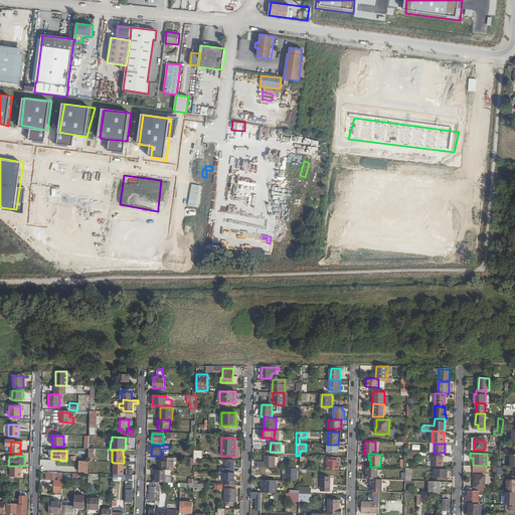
[(258,463),(258,467),(275,468),(276,458),(276,457),(266,456),(266,463),(258,463)]
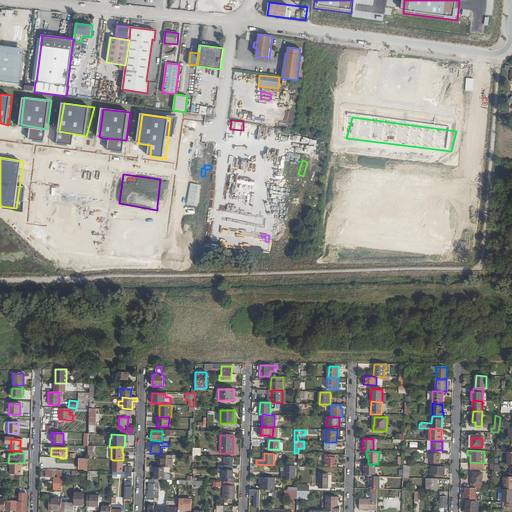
[(441,457),(441,453),(429,453),(429,466),(432,466),(440,466),(440,457),(441,457)]
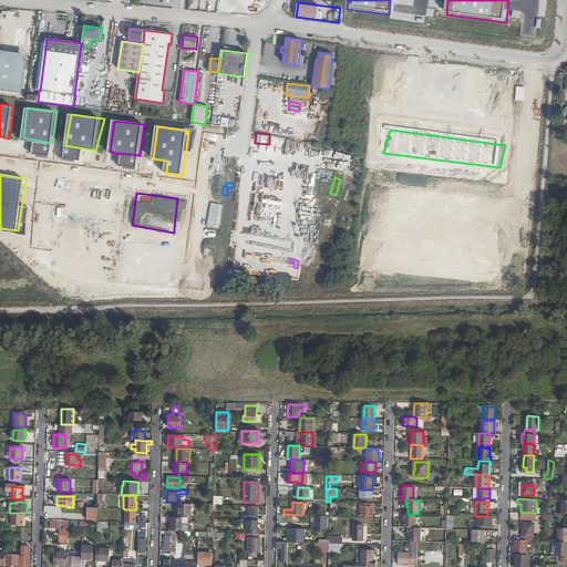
[(359,517),(374,518),(374,512),(372,512),(372,504),(364,503),(364,505),(359,505),(359,517)]
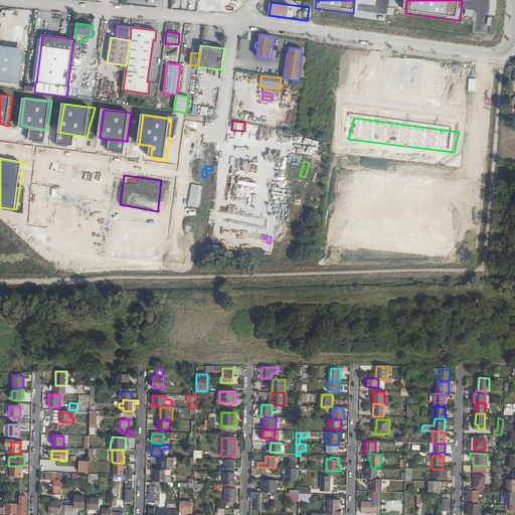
[(162,458),(162,470),(173,471),(174,458),(162,458)]
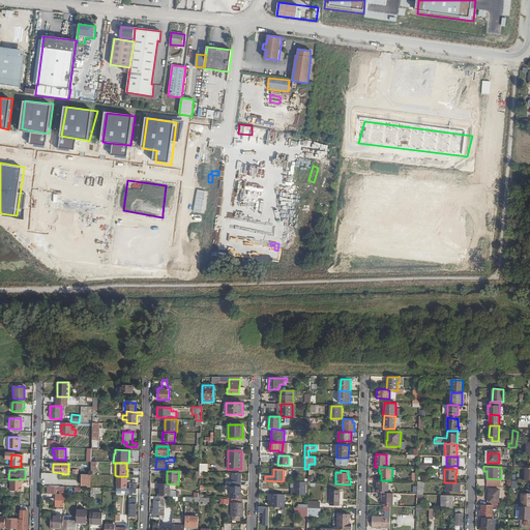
[(231,486),(235,486),(240,486),(240,482),(241,474),(232,474),(232,482),(230,482),(230,486),(231,486)]
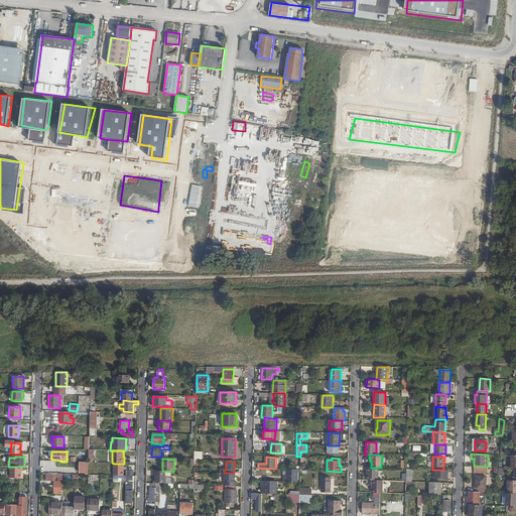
[(114,464),(113,476),(123,476),(124,464),(114,464)]
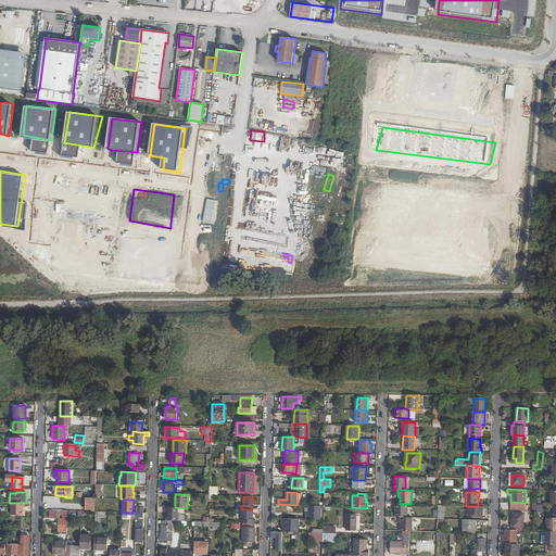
[(24,507),(25,503),(22,503),(11,503),(11,515),(23,516),(23,507),(24,507)]
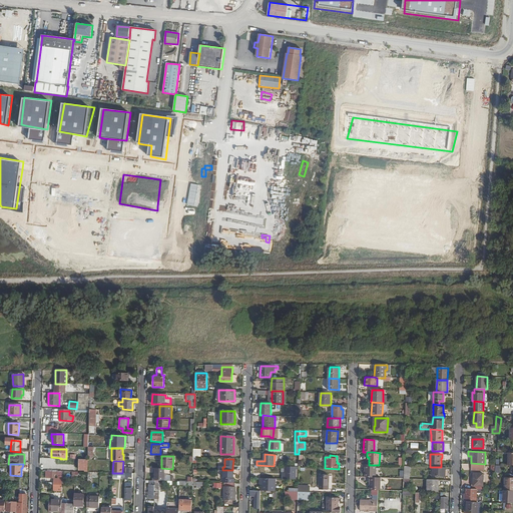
[(365,477),(370,477),(375,477),(375,465),(369,465),(366,465),(366,472),(365,472),(365,477)]
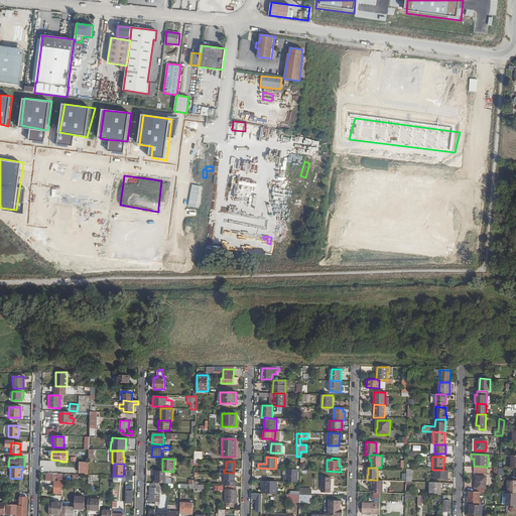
[(287,469),(287,482),(297,482),(298,471),(300,471),(300,470),(287,469)]
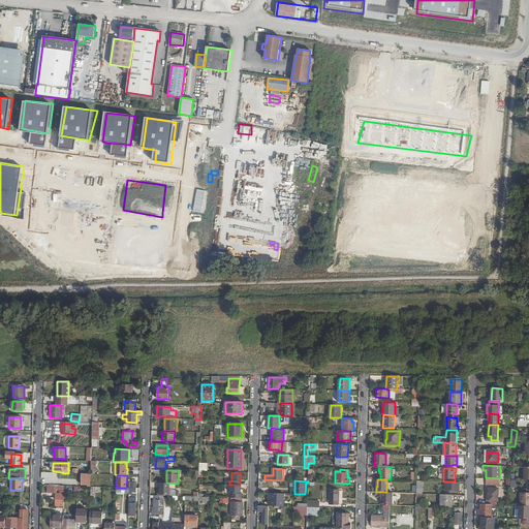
[(459,492),(459,481),(455,481),(446,481),(445,491),(459,492)]
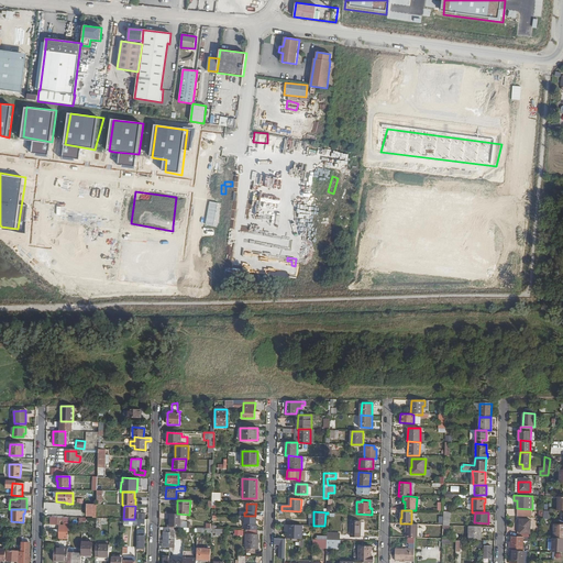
[(170,519),(170,528),(180,528),(180,515),(170,515),(170,519)]
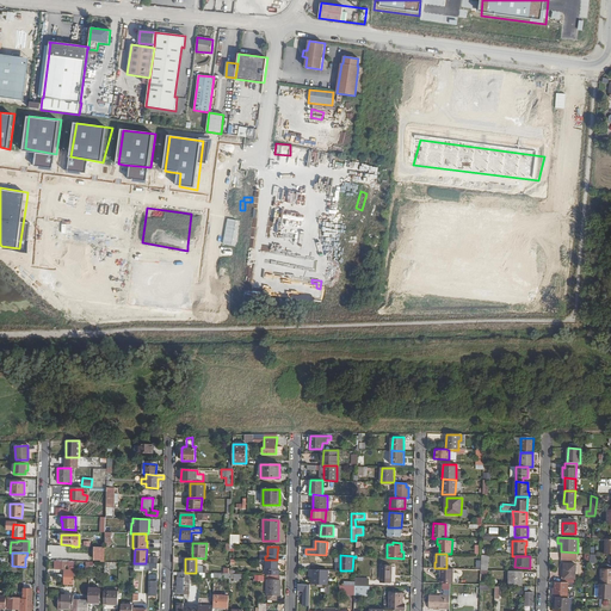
[(277,571),(278,560),(277,560),(271,560),(266,560),(266,575),(267,575),(278,575),(278,571),(277,571)]
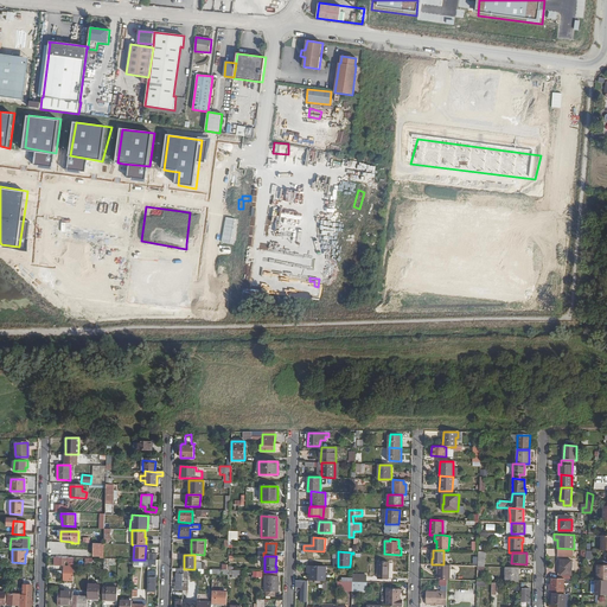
[(561,560),(561,575),(572,575),(572,560),(561,560)]
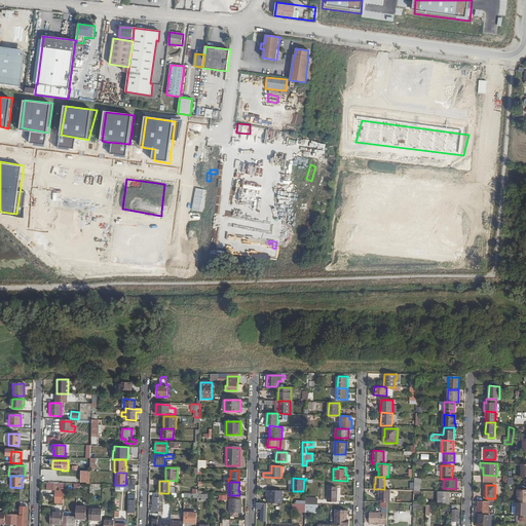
[(328,487),(328,501),(336,501),(337,487),(328,487)]
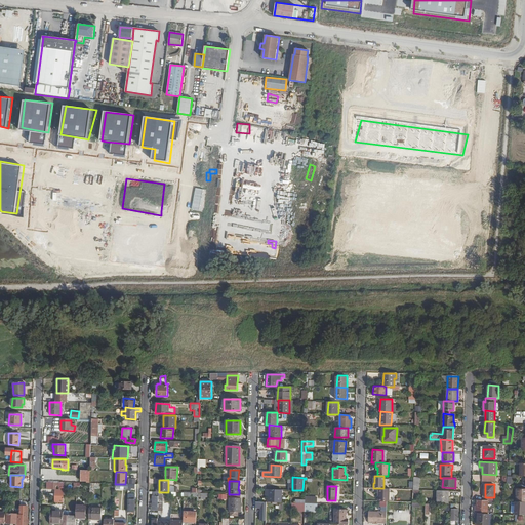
[(378,488),(377,501),(381,501),(387,501),(388,501),(389,489),(384,488),(378,488)]
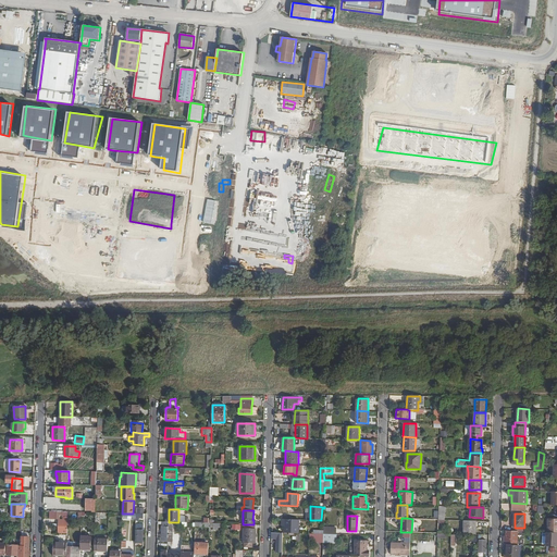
[(285,532),(297,533),(299,533),(299,519),(286,519),(286,525),(285,532)]
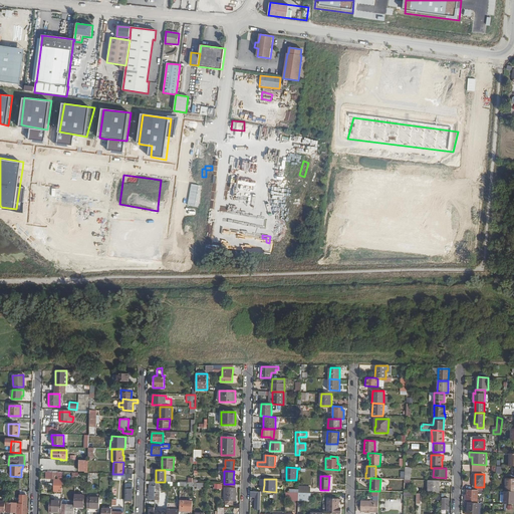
[(439,493),(439,481),(429,480),(428,493),(430,493),(439,493)]
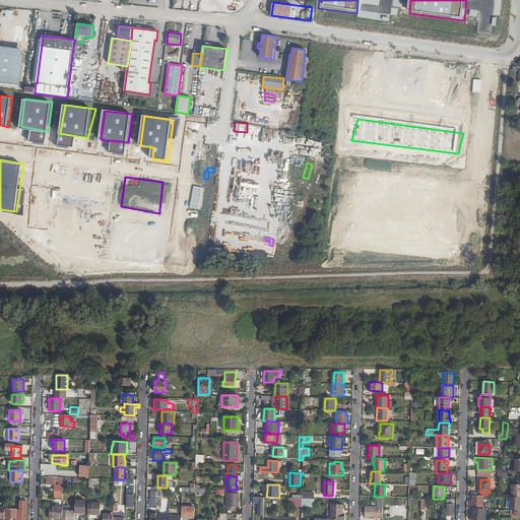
[(239,508),(239,490),(237,490),(228,490),(228,507),(237,508),(239,508)]
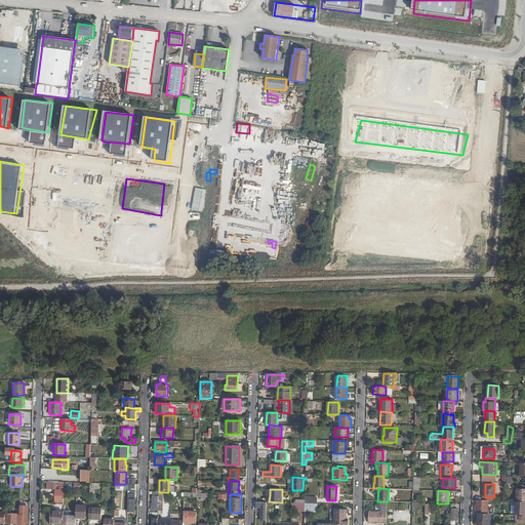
[(487,513),(488,500),(477,499),(476,513),(480,513),(487,513)]
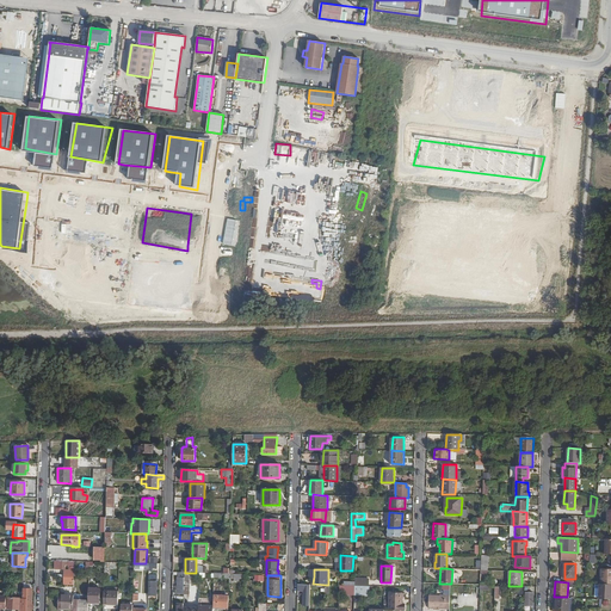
[(598,598),(610,599),(610,592),(609,592),(609,584),(603,584),(598,584),(598,598)]
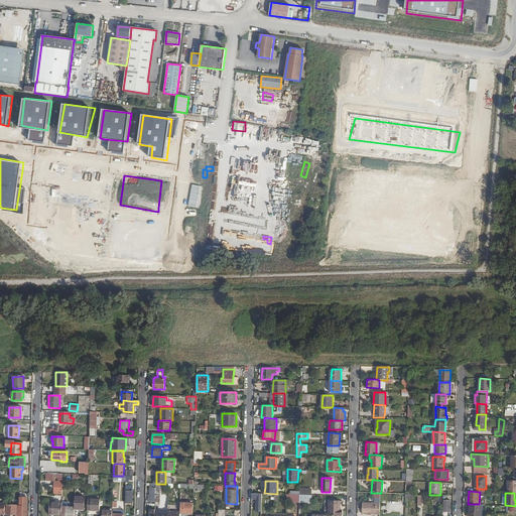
[(252,494),(252,499),(259,500),(259,508),(261,508),(262,494),(252,494)]
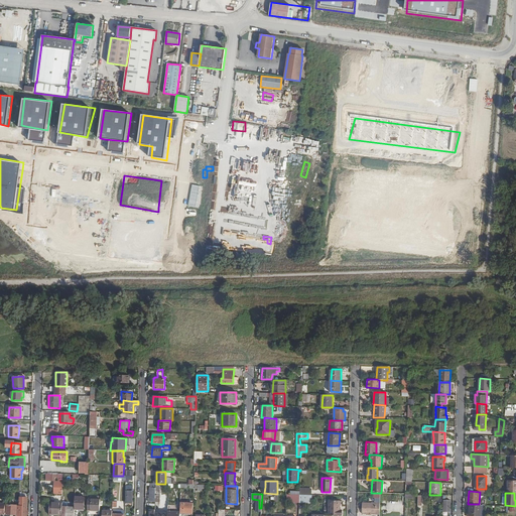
[(75,507),(75,508),(84,509),(85,496),(75,496),(75,507)]
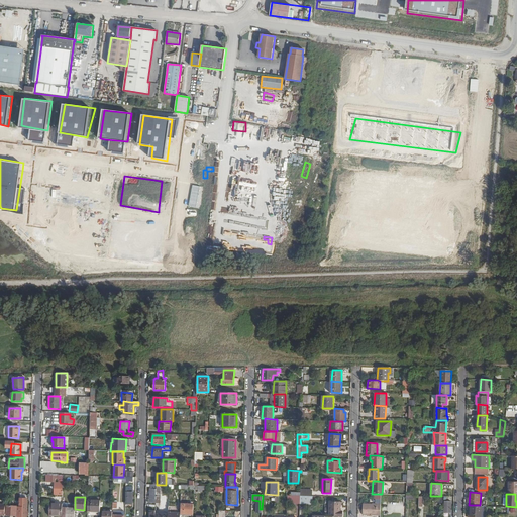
[(88,500),(87,511),(91,511),(100,511),(100,500),(88,500)]
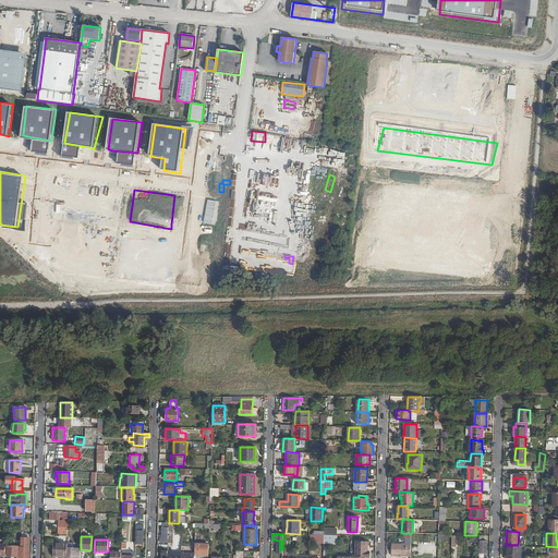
[(367,546),(367,542),(355,542),(355,557),(370,557),(370,546),(367,546)]
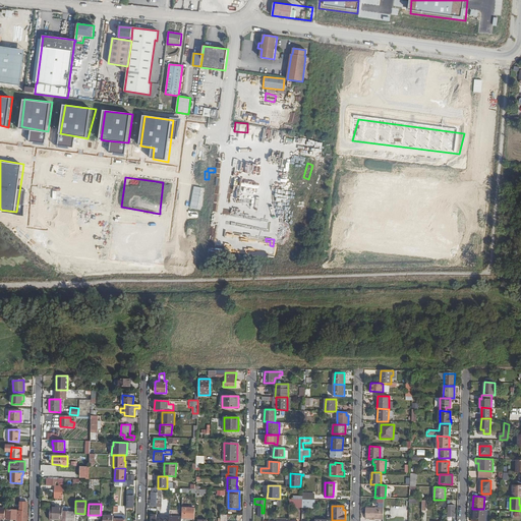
[(50,507),(50,519),(62,519),(63,508),(50,507)]
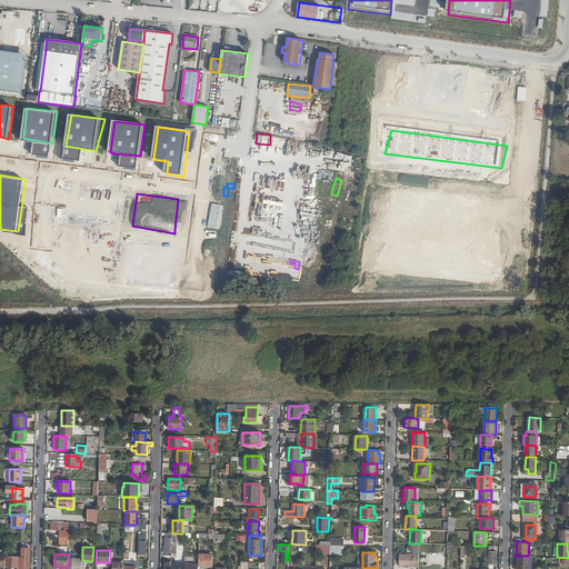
[(69,568),(81,568),(82,560),(82,559),(75,559),(75,553),(70,553),(69,568)]
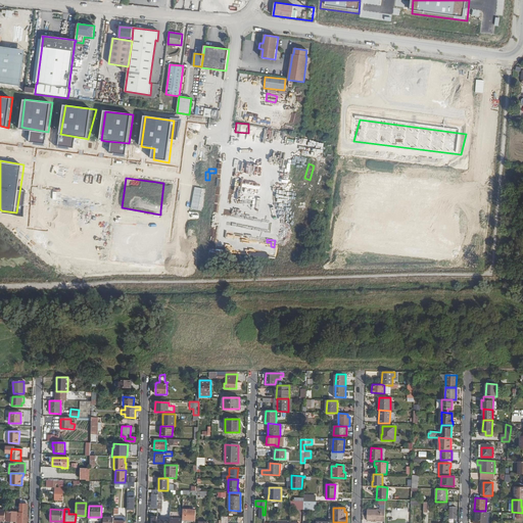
[(183,520),(196,520),(196,510),(183,510),(183,518),(183,520)]
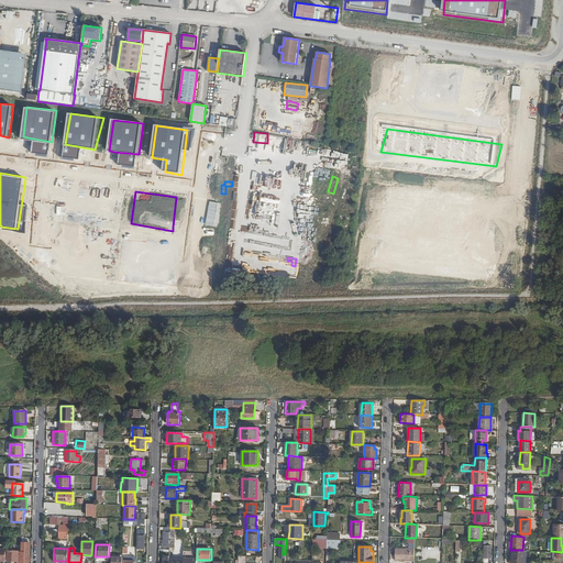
[(414,561),(415,550),(395,549),(395,561),(414,561)]
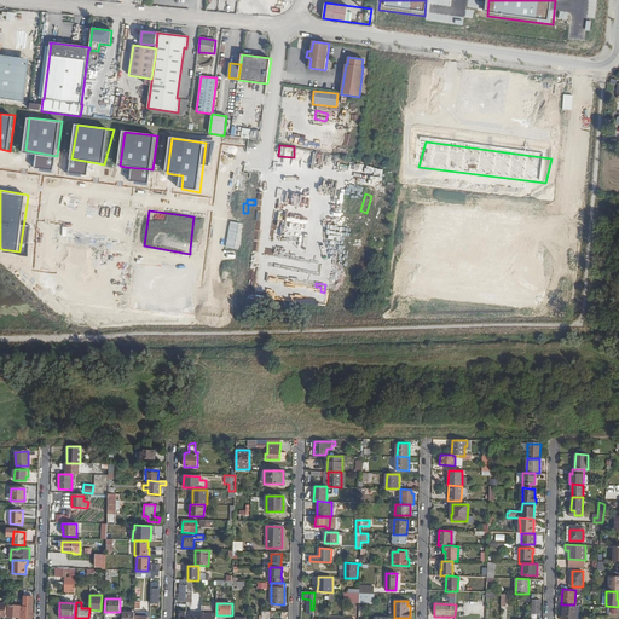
[(579,618),(579,606),(574,605),(566,605),(566,614),(568,615),(572,614),(572,618),(579,618)]
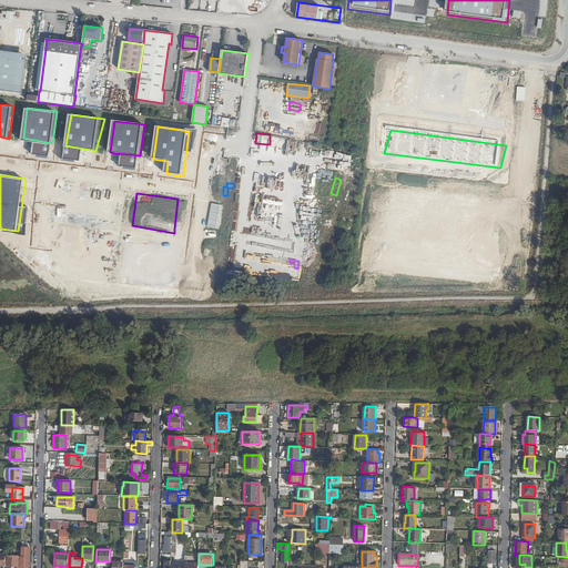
[(8,556),(8,566),(18,567),(19,556),(8,556)]
